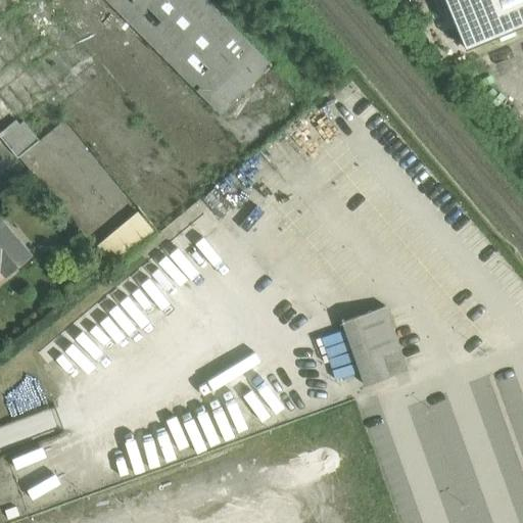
[(271,63),(205,0),(103,0),(221,114),(271,63)]
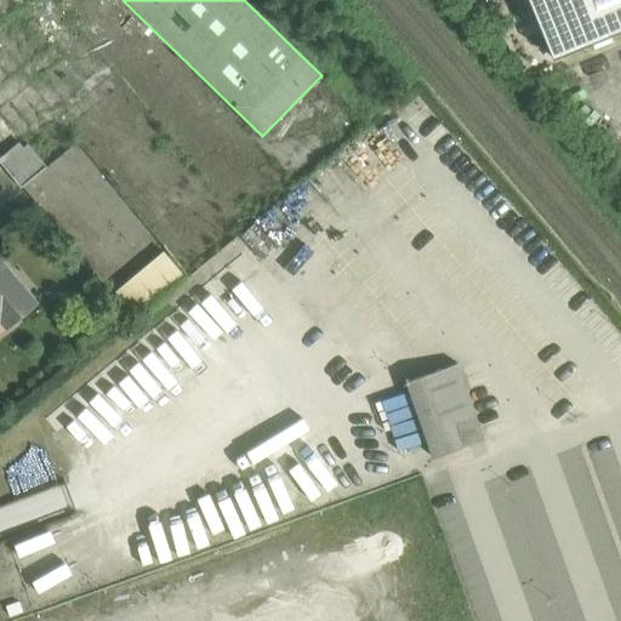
[(620,0),(567,0),(579,28),(620,11),(620,0)]
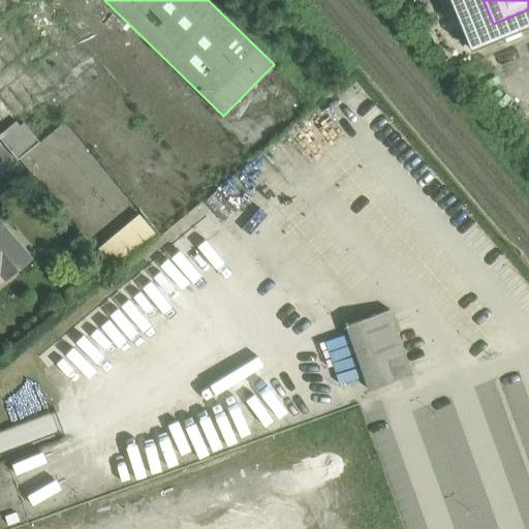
[(474,11),(440,26),(448,48),(483,34),(474,11)]
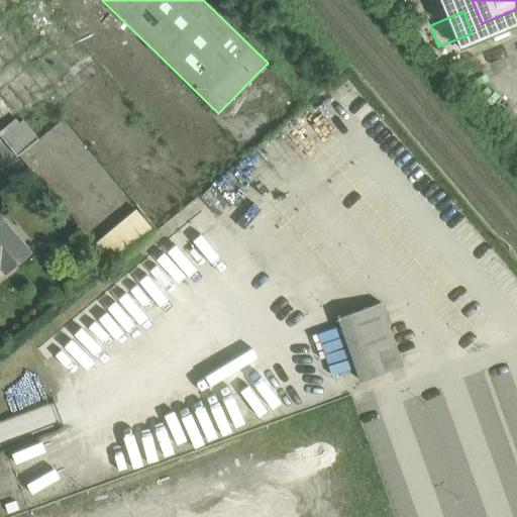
[(16,119),(0,132),(0,134),(17,156),(38,138),(23,120),(19,123),(16,119)]
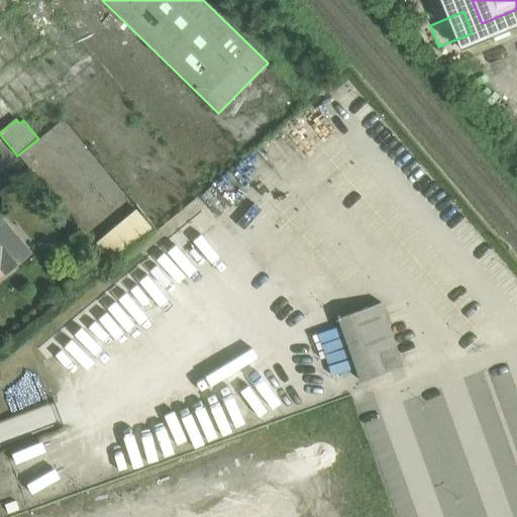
[(38,138),(17,156),(27,168),(48,150),(38,138)]
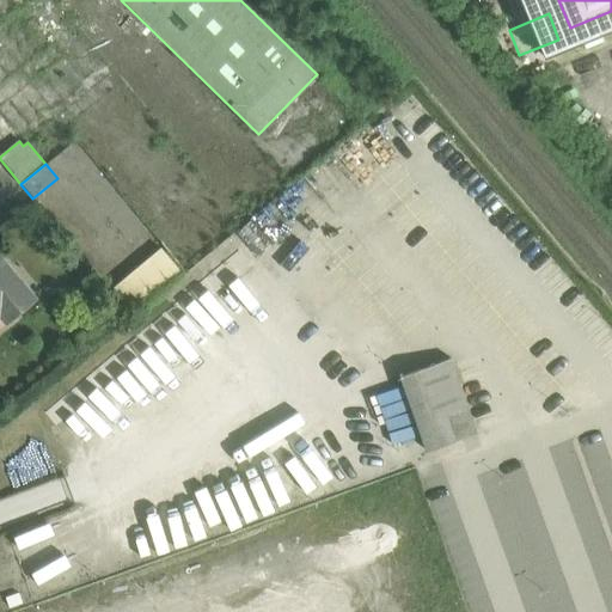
[(0,257),(0,316),(2,314),(10,323),(36,300),(0,257)]
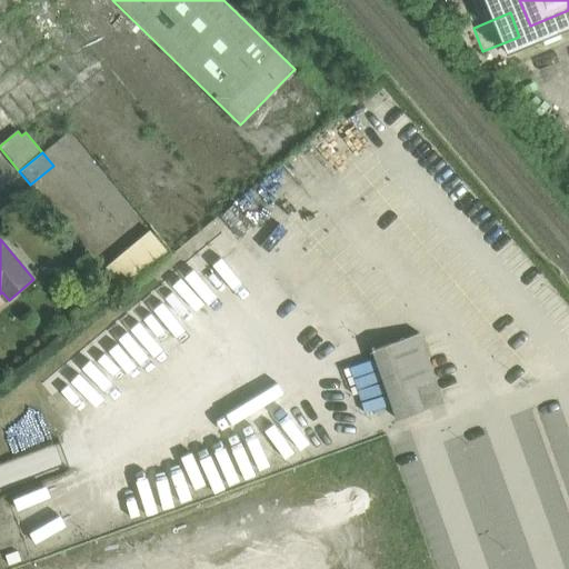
[(443,401),(419,332),(372,349),(397,419),(443,401)]
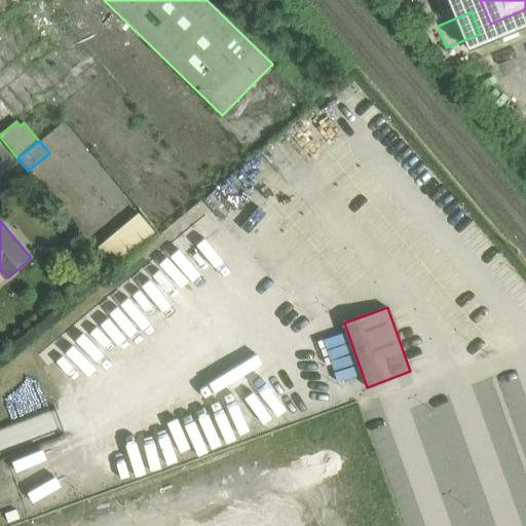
[(498,436),(508,434),(501,413),(490,416),(487,406),(499,402),(492,379),(476,384),(486,423),(493,421),(498,436)]
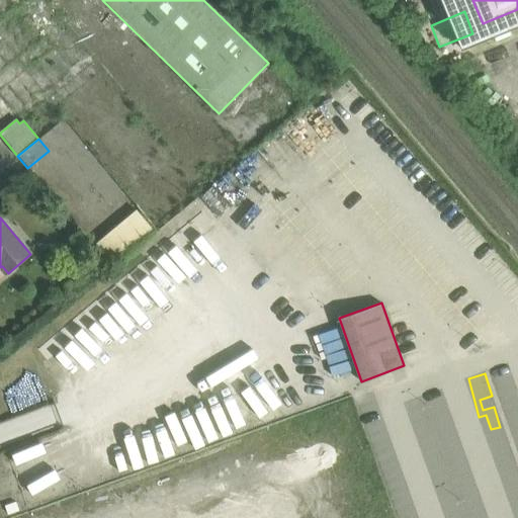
[(509,435),(499,438),(503,458),(514,456),(509,435)]
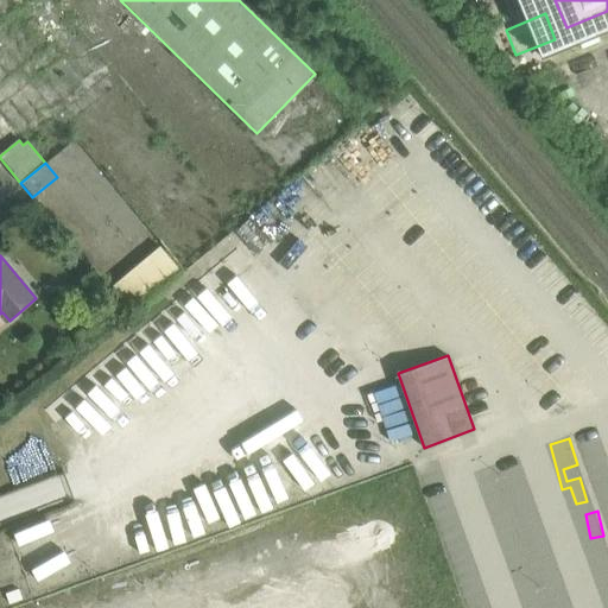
[(234,607),(321,607),(311,581),(234,607)]
